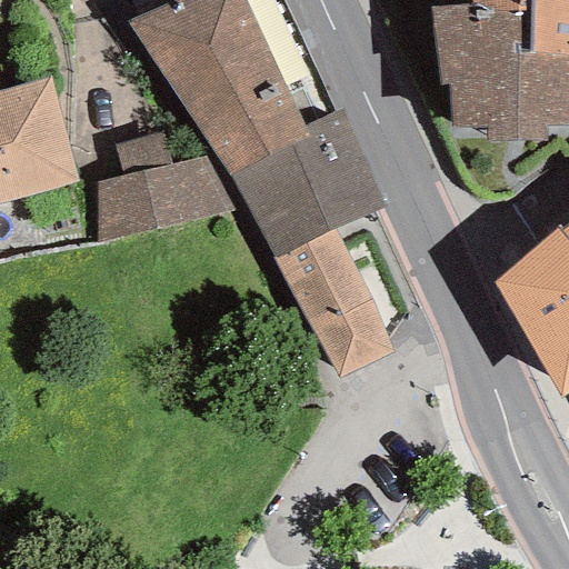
[(242,0),(175,0),(127,22),(228,176),(307,138),(301,127),(242,0)]
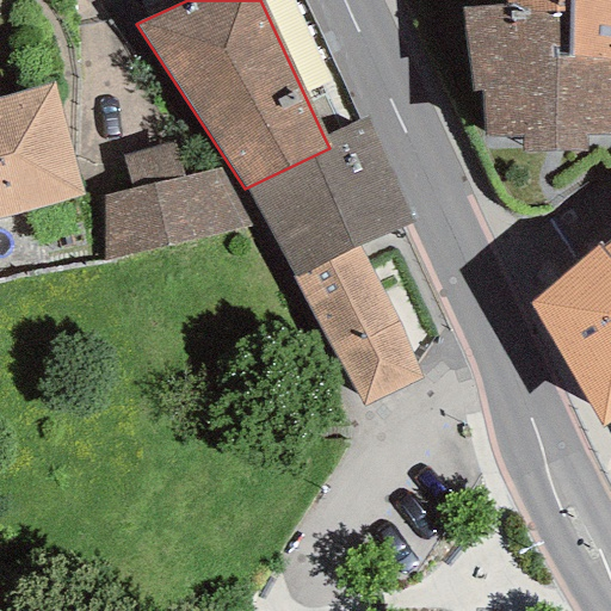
[(507,4),(461,8),(471,92),(481,92),(483,137),(522,137),(523,153),(585,153),(586,136),(610,135),(610,0),(568,0),(568,13),(531,12),(507,4)]
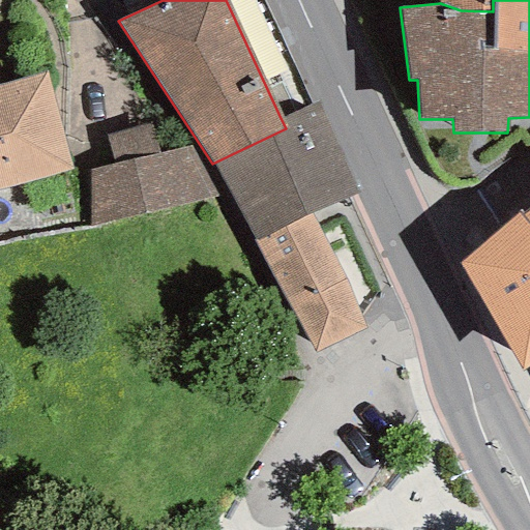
[(439,0),(440,3),(461,10),(493,11),(493,0),(439,0)]
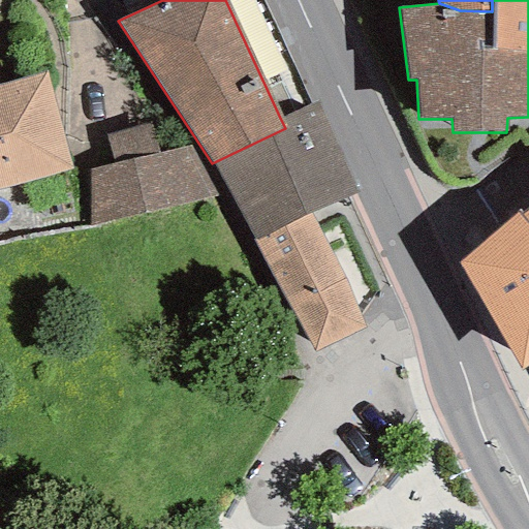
[(0,188),(71,169),(47,72),(0,85),(0,188)]
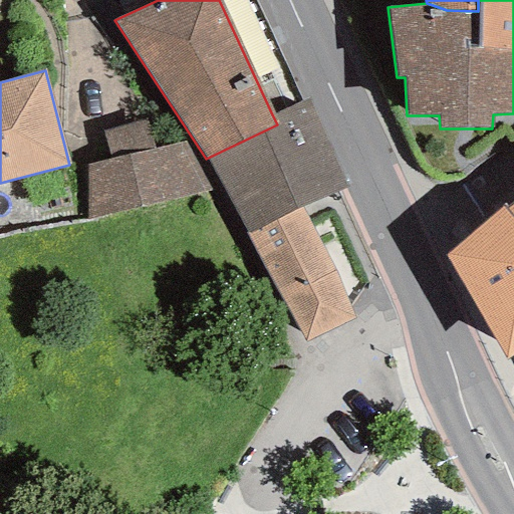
[(301,209),(347,188),(307,98),(272,114),(277,124),(206,159),(246,233),(301,209)]
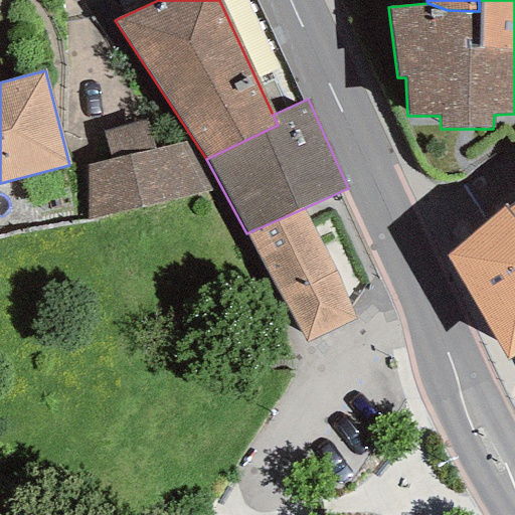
[(146,121),(103,132),(110,161),(154,149),(146,121)]
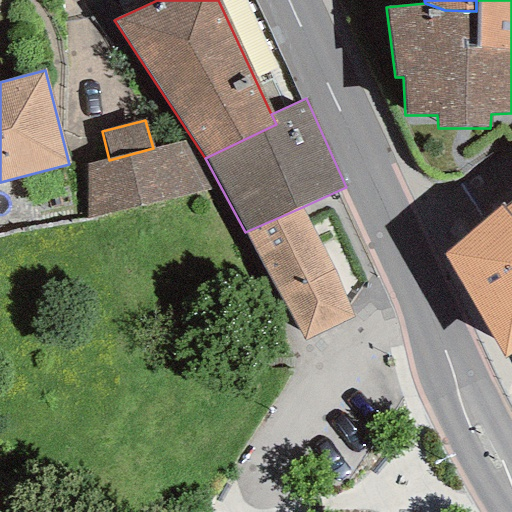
[(84,164),(85,219),(211,189),(185,141),(153,148),(109,160),(84,164)]
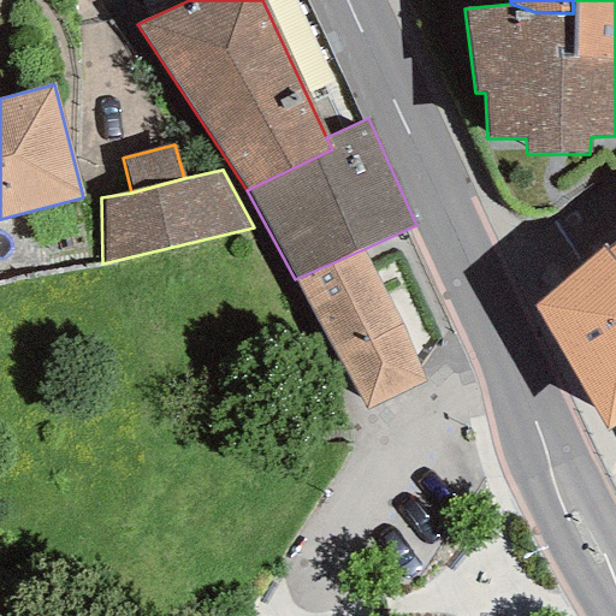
[(535,306),(605,432),(615,422),(615,246),(608,254),(603,249),(535,306)]
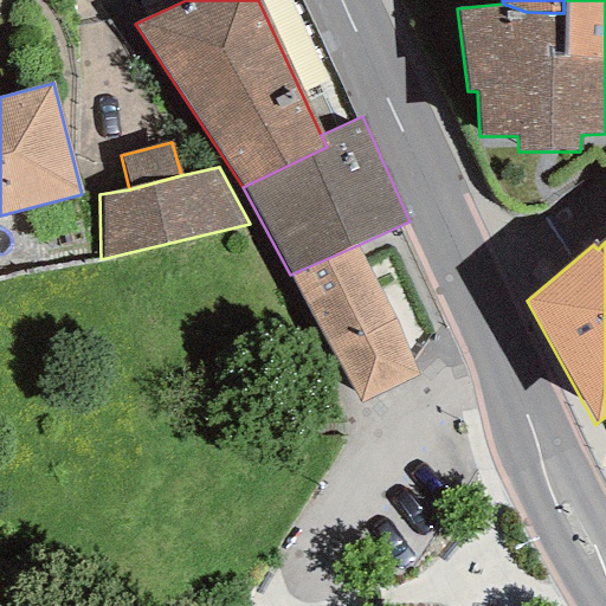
[(290,275),(360,403),(417,375),(355,246),(290,275)]
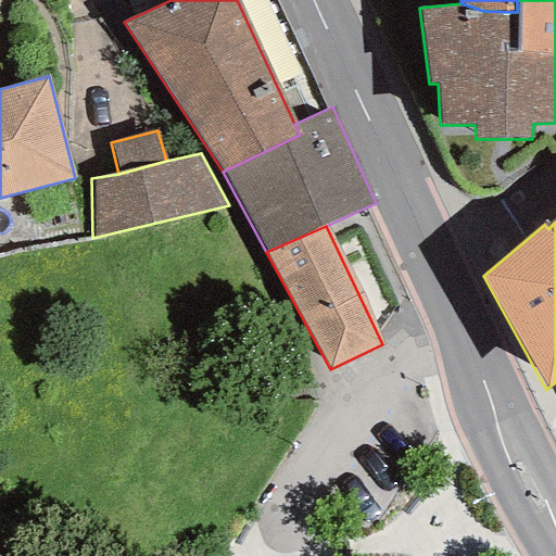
All buildings are outlined.
